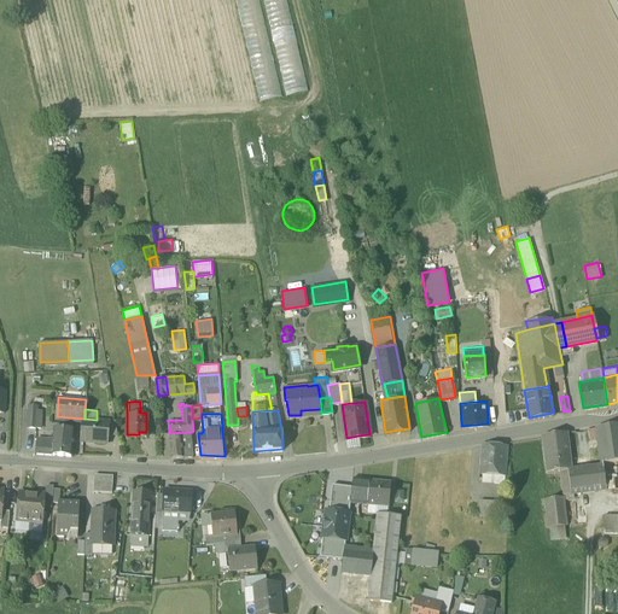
[(97,420),(85,419),(83,419),(81,438),(106,440),(108,434),(109,421),(97,420)]
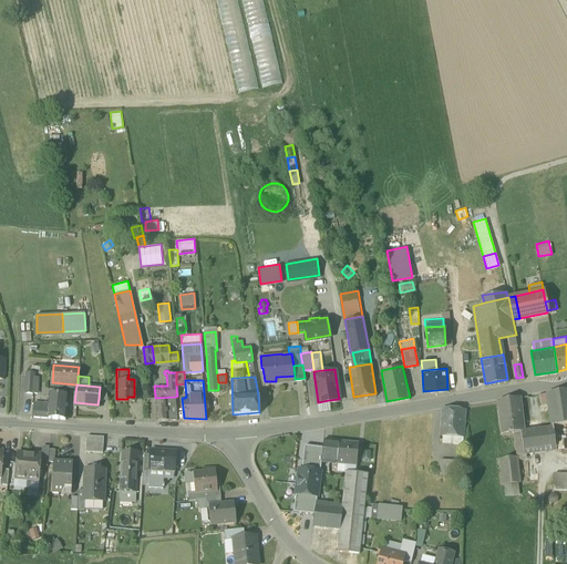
[(100,387),(99,399),(107,398),(106,385),(99,386),(100,387)]
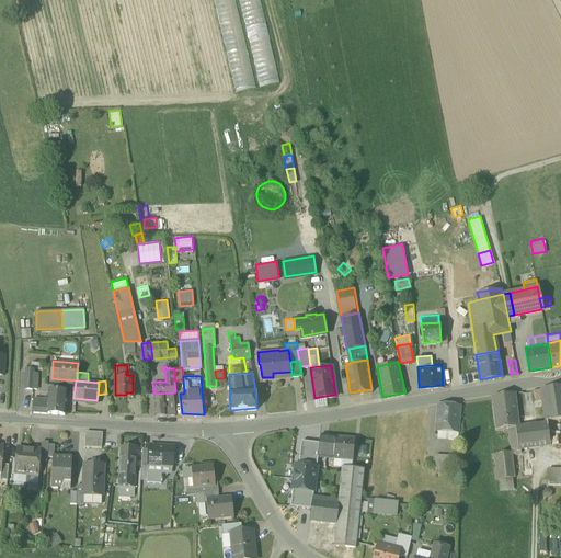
[(542,396),(547,419),(560,416),(560,384),(541,387),(542,396)]
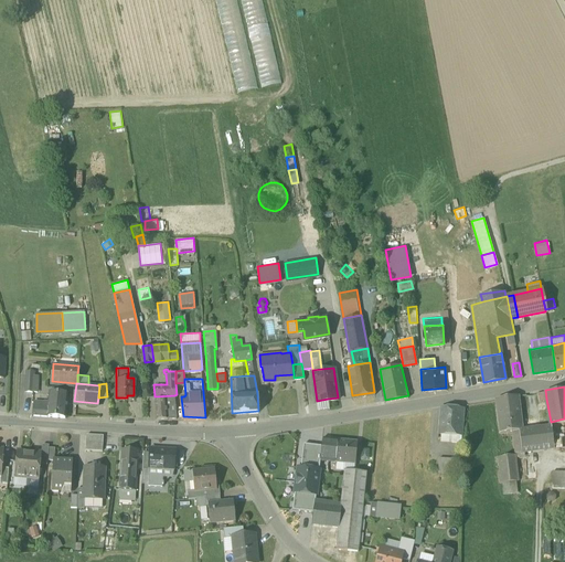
[(33,413),(66,416),(68,391),(50,390),(49,401),(34,400),(33,413)]
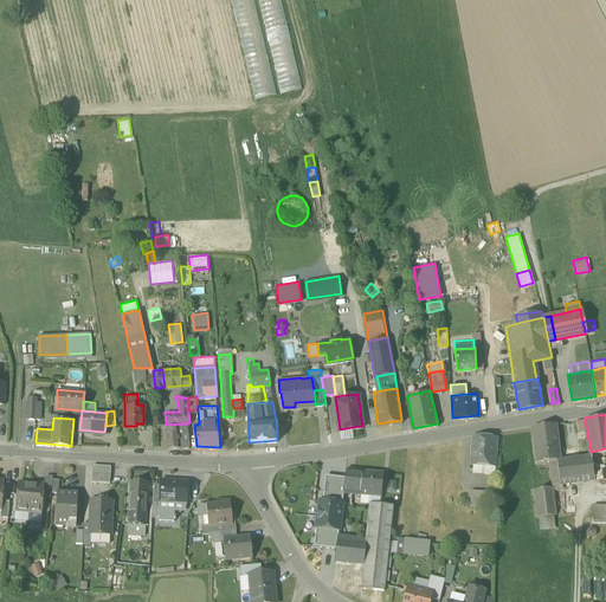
[(578,428),(586,427),(585,418),(577,419),(578,428)]
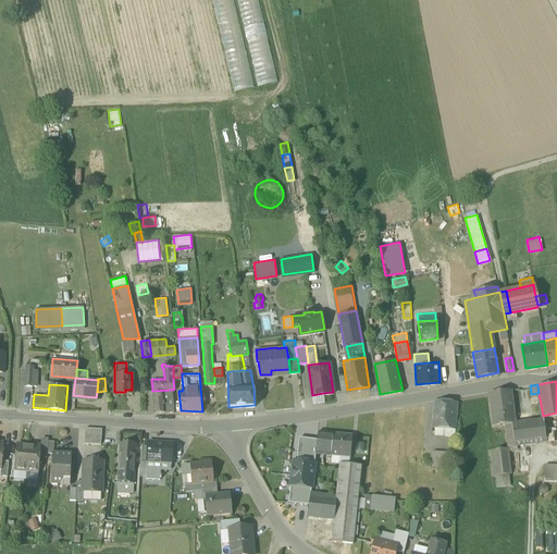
[(489,392),(493,425),(505,423),(505,422),(515,421),(511,389),(489,392)]
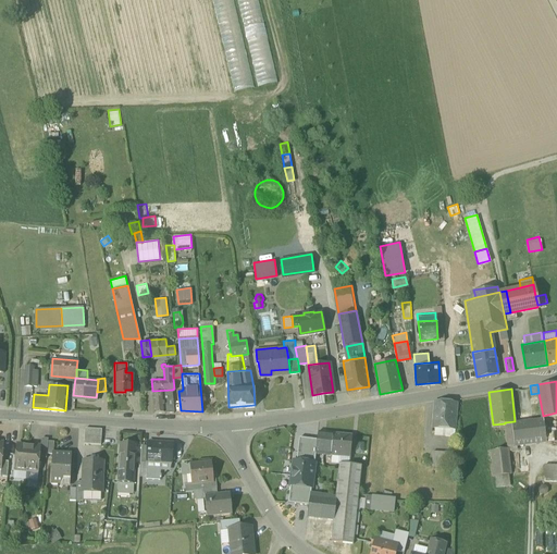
[(174,410),(172,390),(152,391),(152,392),(155,411),(174,410)]
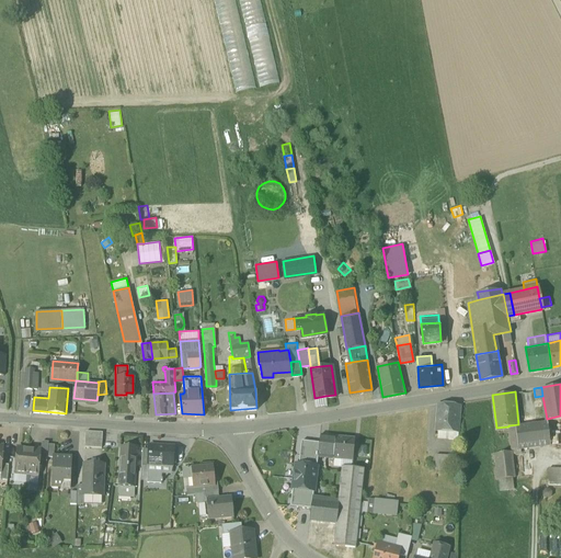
[(327,403),(325,396),(315,398),(316,406),(327,403)]
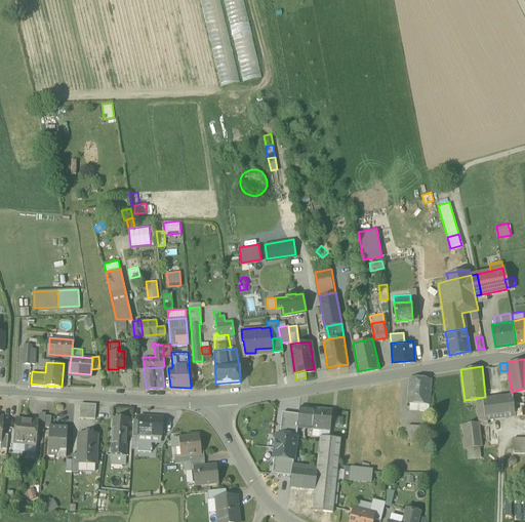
[(407,401),(429,402),(431,377),(409,376),(407,401)]
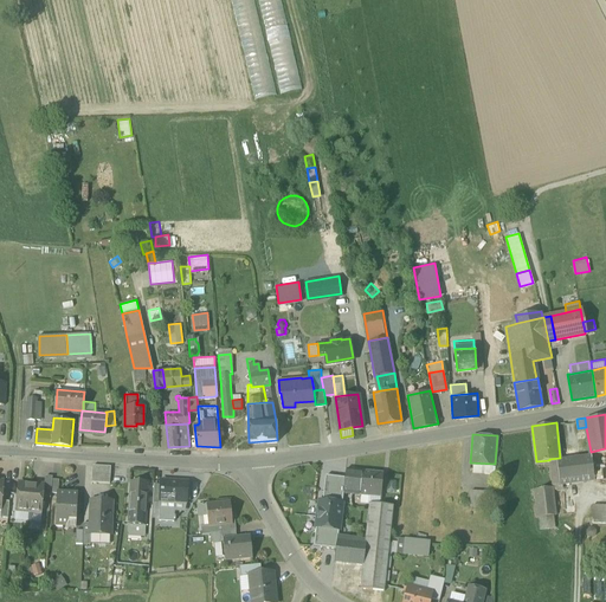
[(552,483),(594,477),(591,454),(560,458),(549,459),(549,460),(552,483)]
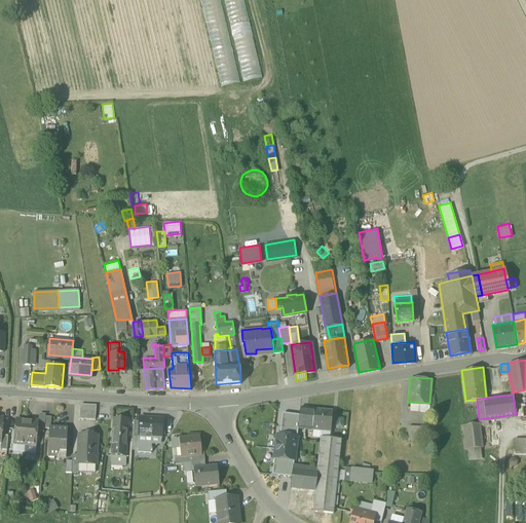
[(429,403),(408,402),(408,409),(429,410),(429,403)]
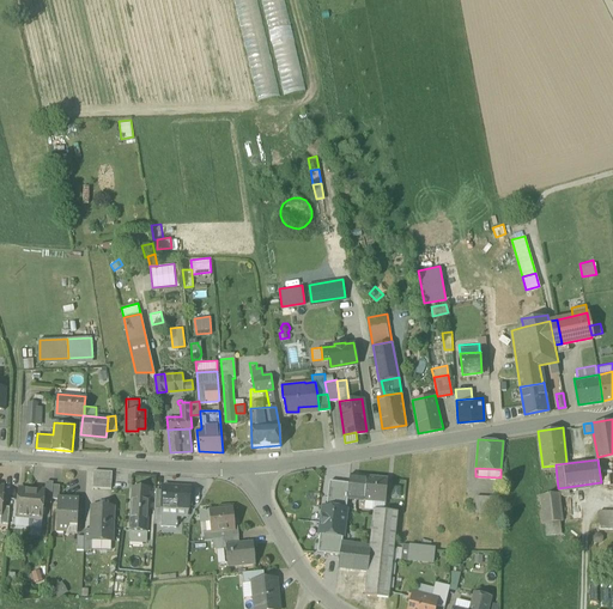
[(366,474),(350,473),(349,481),(347,497),(364,499),(366,474)]
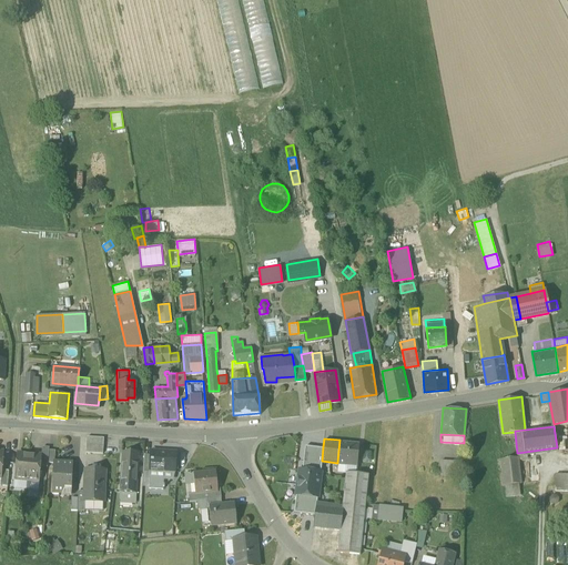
[(356,464),(357,464),(359,442),(340,440),(337,463),(345,463),(356,464)]
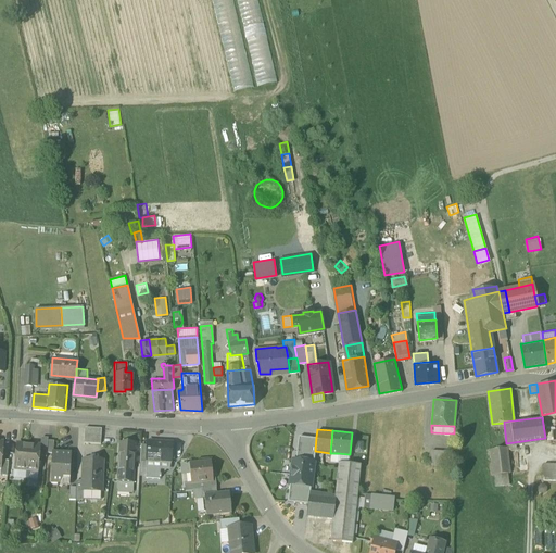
[(101,441),(101,434),(85,432),(85,440),(101,441)]
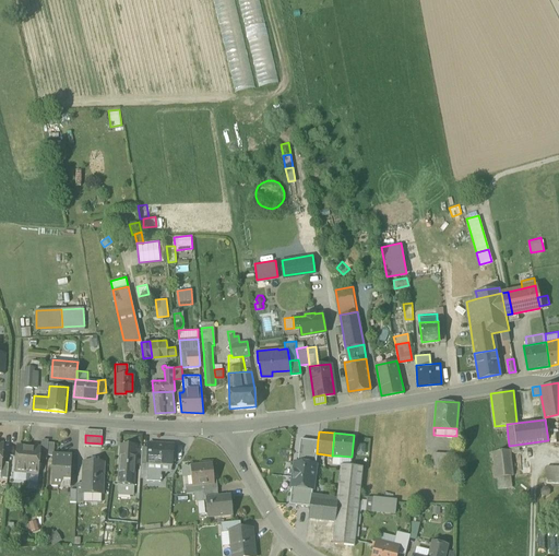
[(318,439),(300,438),(297,461),(316,463),(317,453),(318,439)]
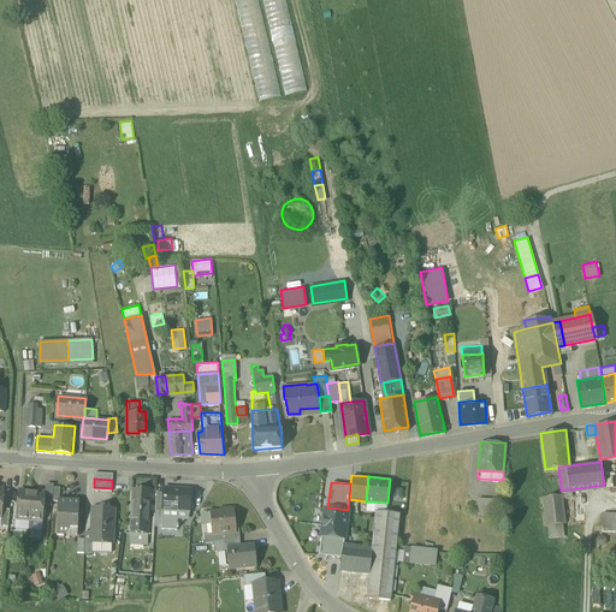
[(163,507),(178,509),(189,510),(190,487),(164,486),(164,492),(163,507)]
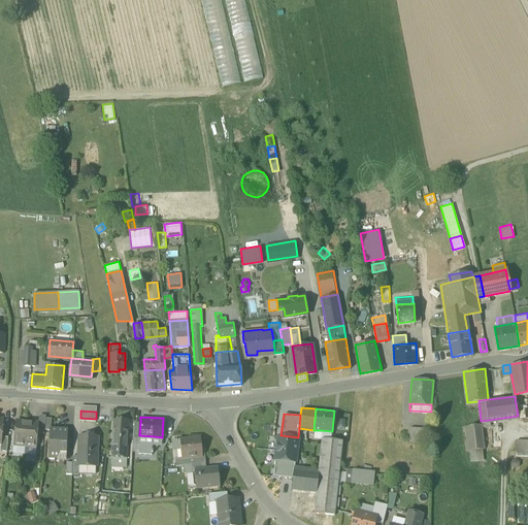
[(13,443),(25,444),(27,420),(15,419),(13,443)]
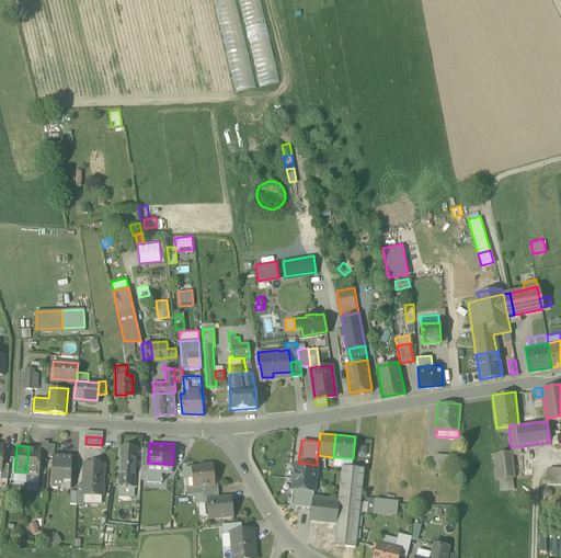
[(122,445),(119,465),(135,466),(137,445),(122,445)]
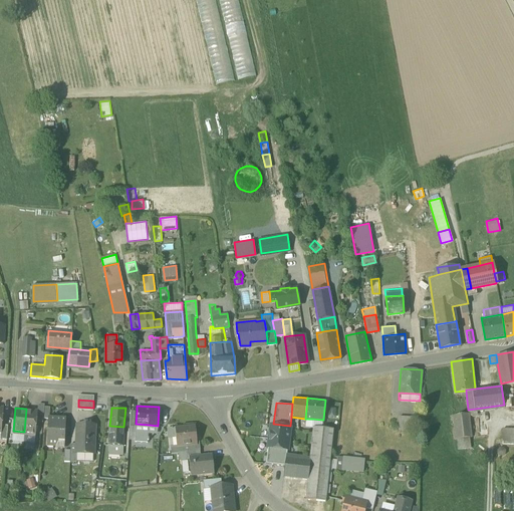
[(37,410),(26,409),(24,432),(35,433),(37,420),(37,410)]
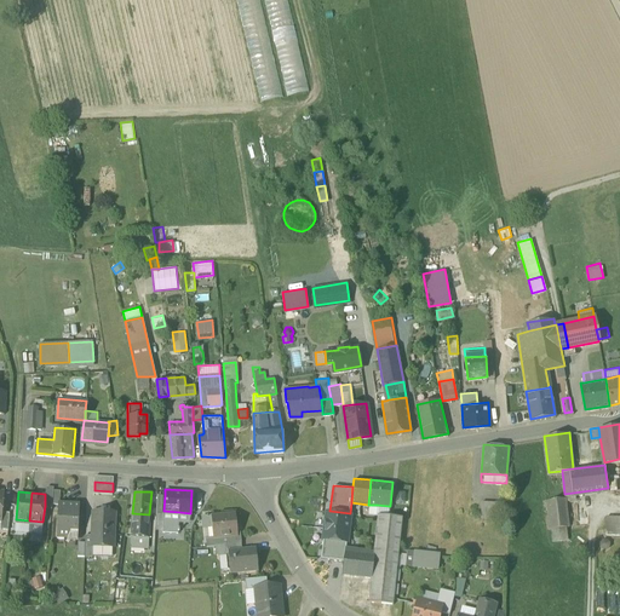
[(546,499),(550,527),(569,525),(566,496),(546,499)]
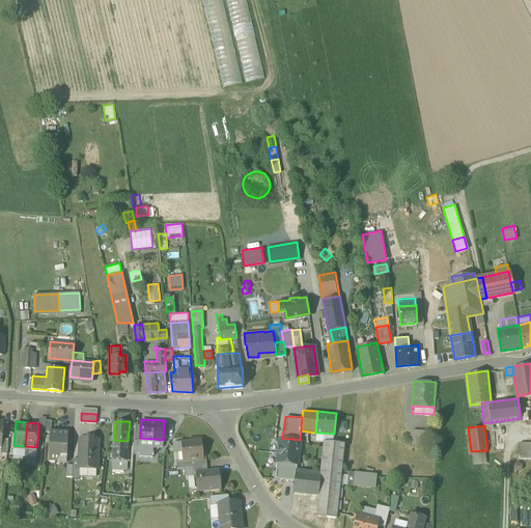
[(412,442),(434,443),(434,429),(412,428),(412,442)]
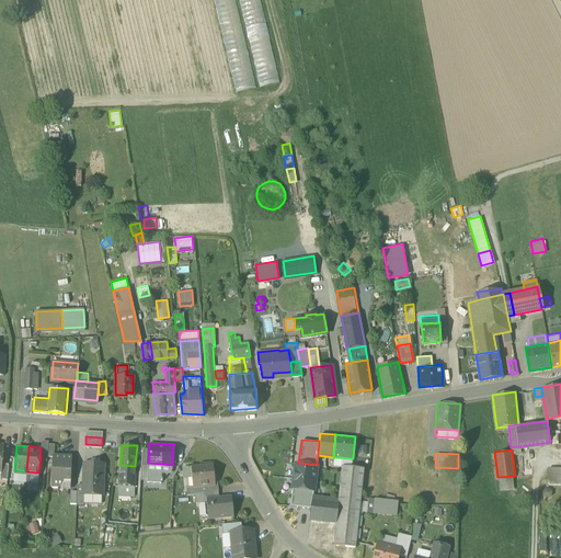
[(52,484),(61,485),(64,482),(70,482),(72,456),(54,455),(53,468),(52,484)]
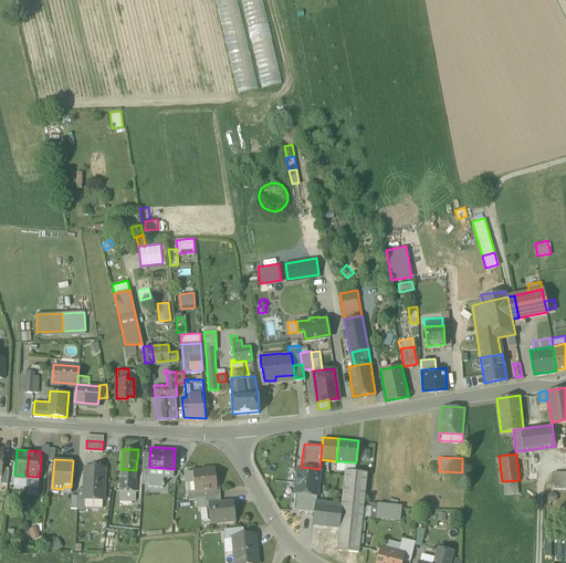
[(103,498),(104,467),(85,466),(84,487),(84,497),(85,497),(103,498)]
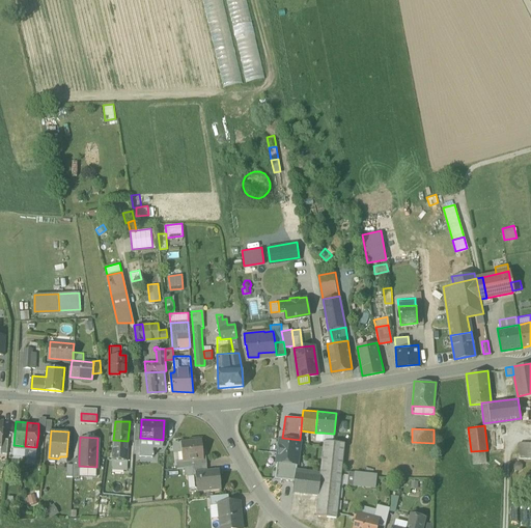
[(152,446),(154,439),(140,438),(139,454),(152,455),(152,446)]
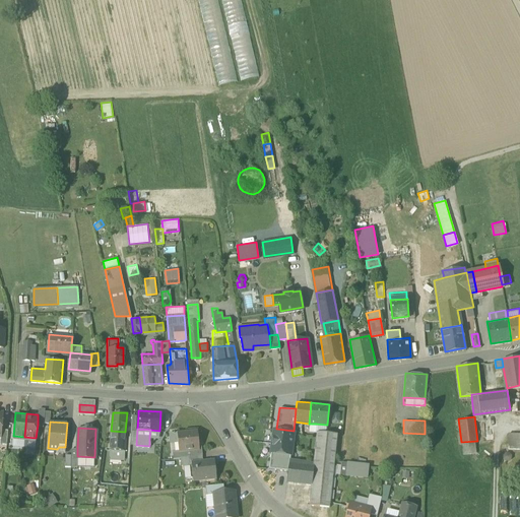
[(276,429),(273,429),(271,451),(290,454),(294,431),(276,429)]
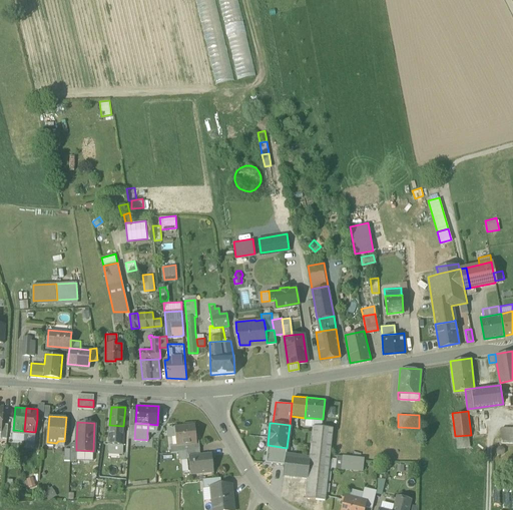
[(194,424),(175,426),(177,444),(187,443),(194,442),(193,434),(195,434),(194,424)]
